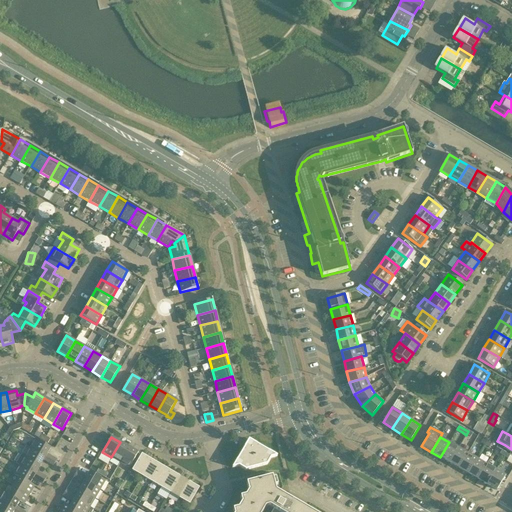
[(35,439),(30,448),(55,463),(57,460),(47,454),(50,448),(35,439)]
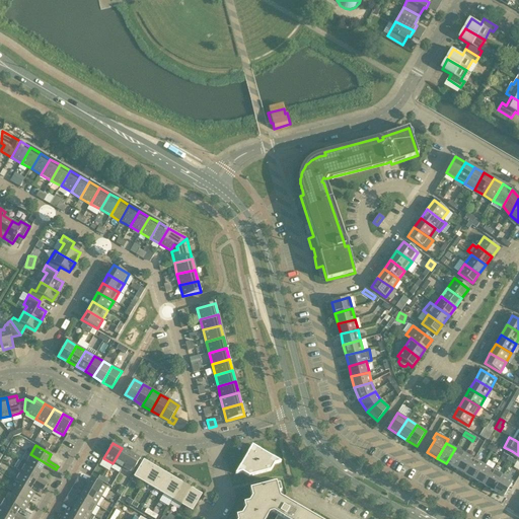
[(247,453),(240,466),(235,474),(241,472),(248,476),(270,471),(274,464),(280,462),(275,459),(263,452),(251,446),(249,450),(247,453)]
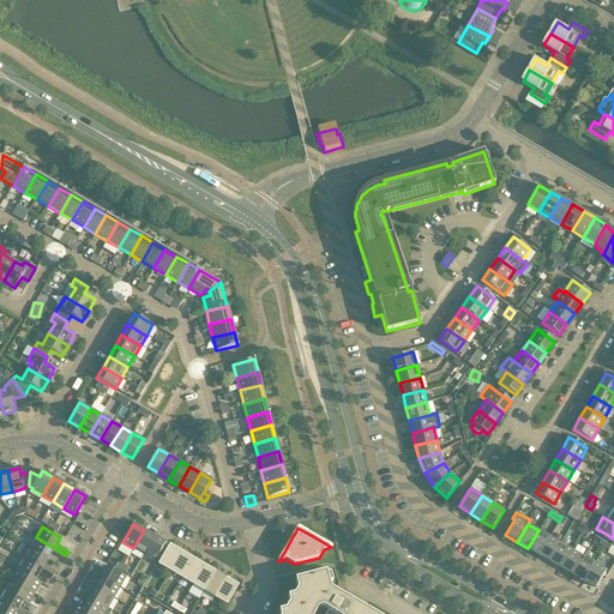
[(155,536),(144,530),(133,548),(144,555),(155,536)]
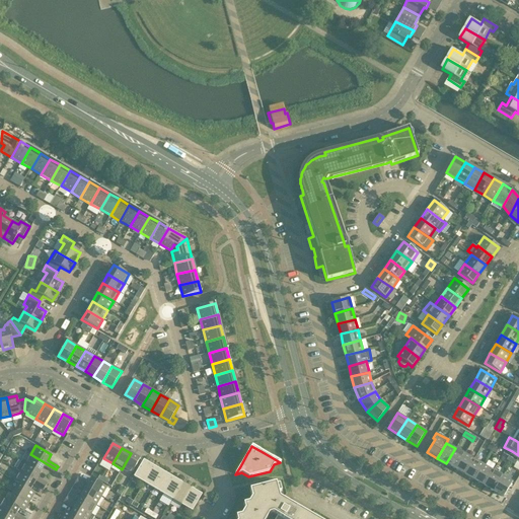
[(446,463),(456,469),(464,454),(455,448),(446,463)]
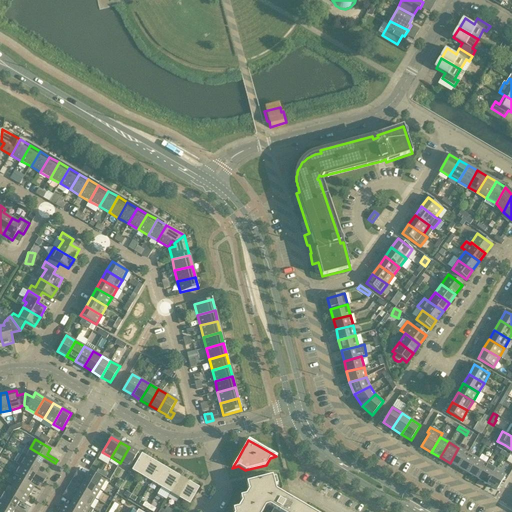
[(53,466),(55,463),(30,448),(26,446),(21,455),(40,466),(43,460),(53,466)]
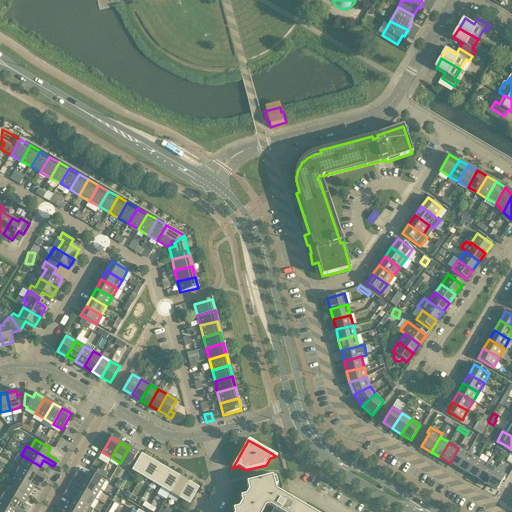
[(129,447),(120,463),(129,468),(138,453),(129,447)]
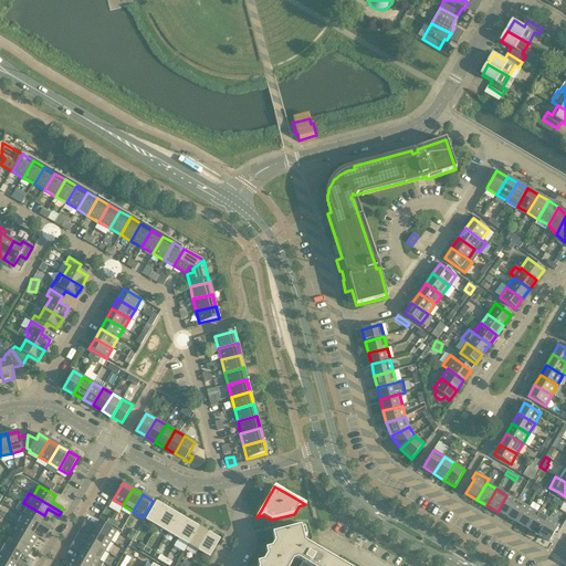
[(517,501),(506,495),(498,512),(507,517),(517,501)]
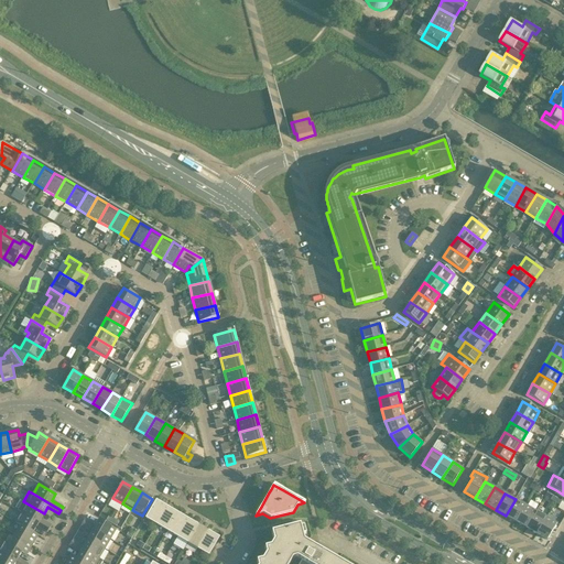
[(506,516),(516,522),(525,506),(516,499),(506,516)]
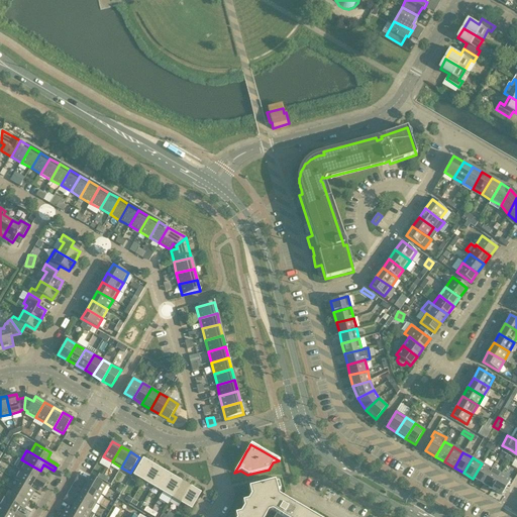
[(36,477),(40,471),(21,459),(16,469),(19,471),(45,485),(46,482),(36,477)]
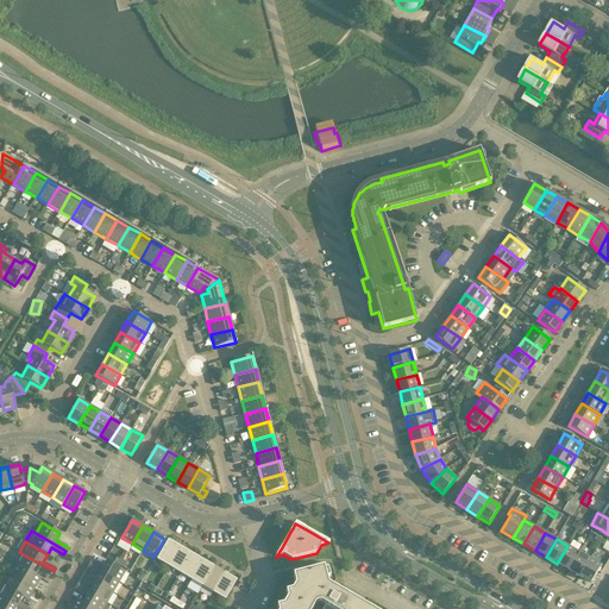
[(169,566),(180,548),(169,541),(157,559),(169,566)]
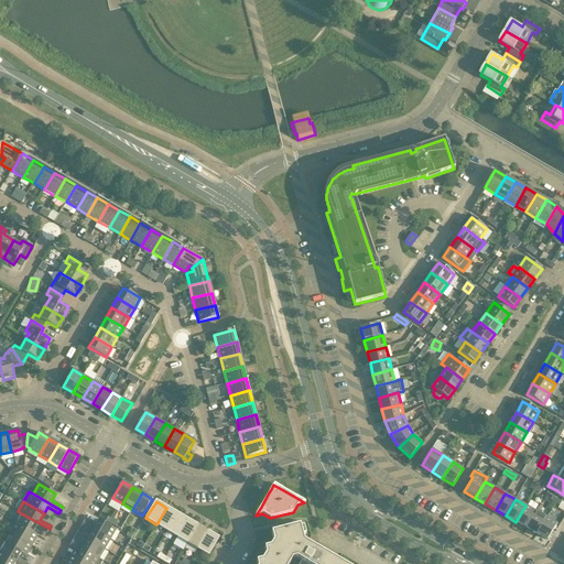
[(535,511),(525,506),(516,522),(525,528),(535,511)]
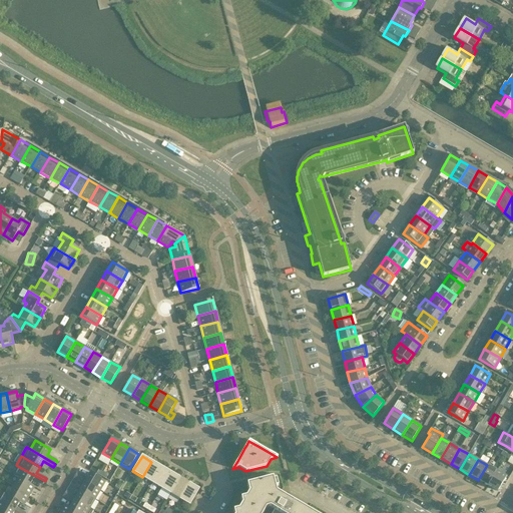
[(151,462),(142,477),(151,483),(161,467),(151,462)]
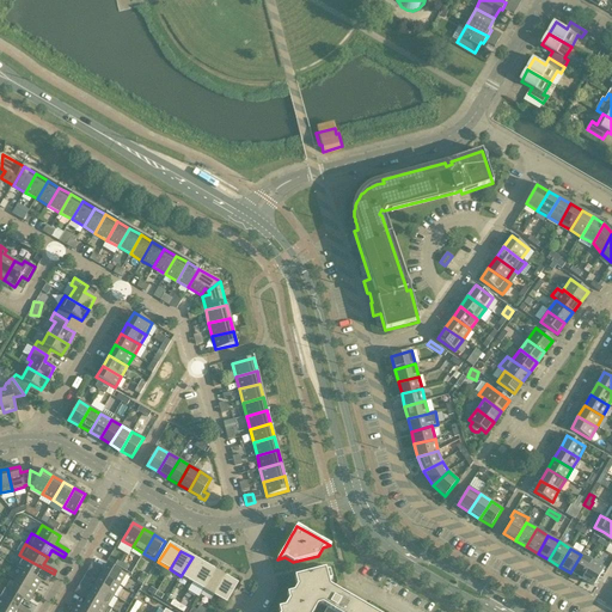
[(570,573),(582,580),(593,561),(581,555),(570,573)]
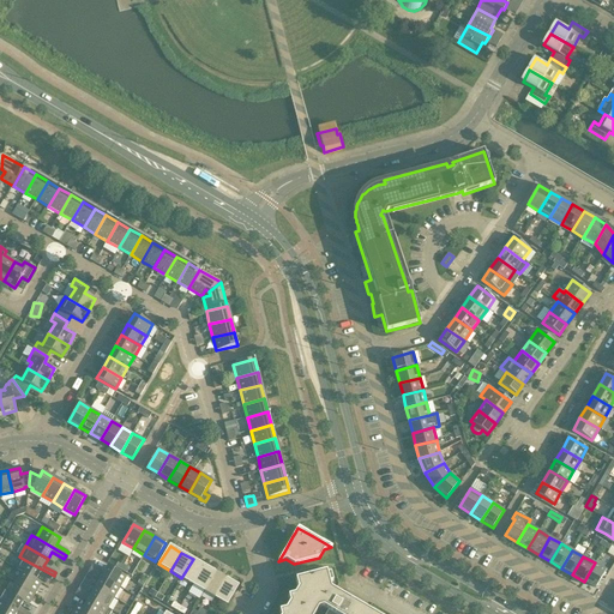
[(52,581),(54,576),(23,559),(17,570),(22,573),(23,572),(35,581),(36,579),(40,573),(52,581)]
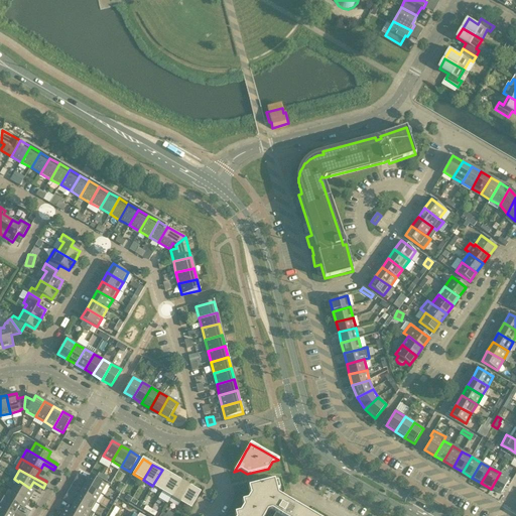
[(171,475),(162,470),(152,486),(162,491),(171,475)]
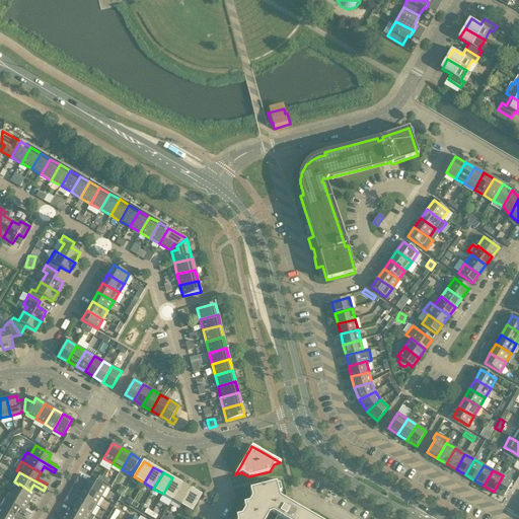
[(512,482),(503,475),(494,492),(503,497),(512,482)]
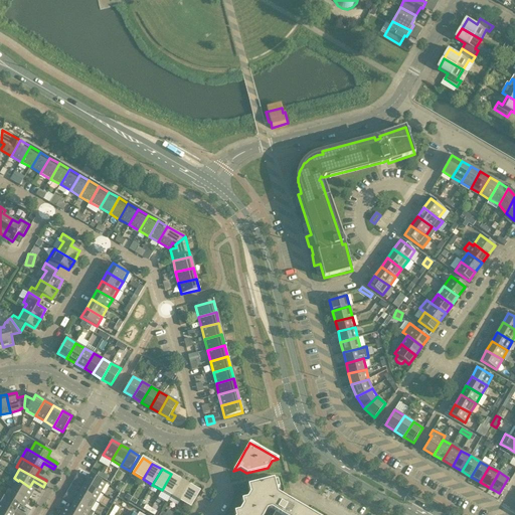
[(180,480),(171,474),(162,490),(171,496),(180,480)]
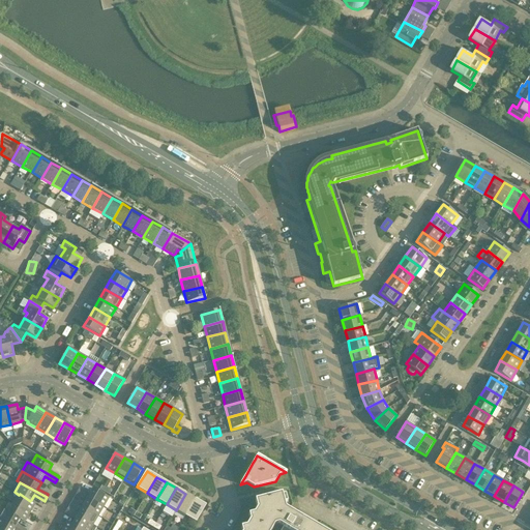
[(77,492),(104,507),(109,498),(93,489),(89,495),(79,489),(77,492)]
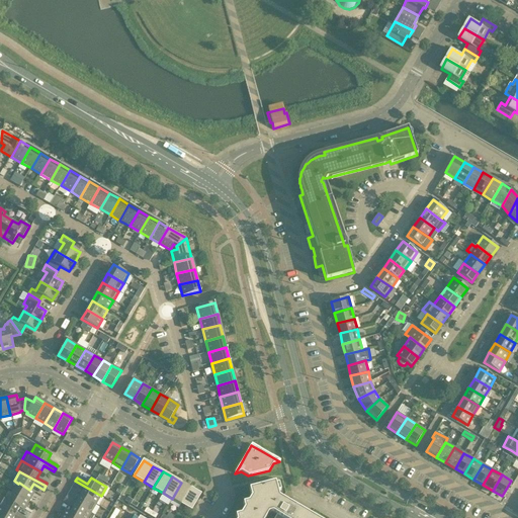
[(261,517),(269,506),(266,505),(268,502),(273,505),(271,508),(283,515),(282,517),(276,515),(274,517),(315,517),(303,511),(304,509),(303,509),(301,510),(291,504),(292,503),(291,502),(290,504),(279,497),(275,483),(273,483),(272,479),(250,484),(251,489),(249,489),(251,496),(251,497),(248,502),(243,503),(244,509),(241,514),(236,516),(236,517),(261,517)]
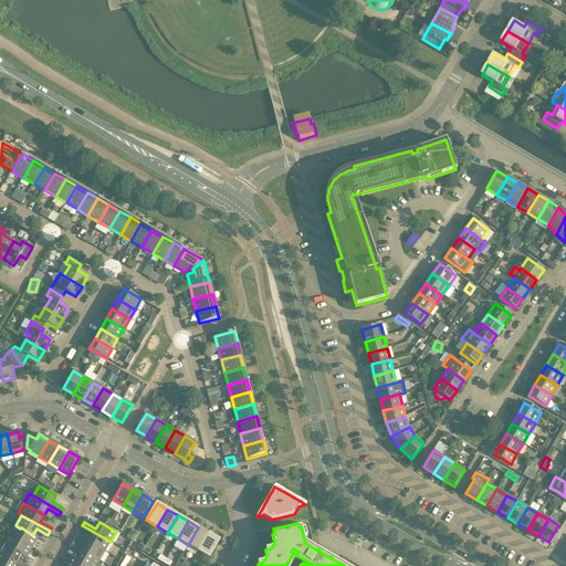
[(105,552),(111,542),(82,525),(81,528),(92,535),(87,542),(105,552)]
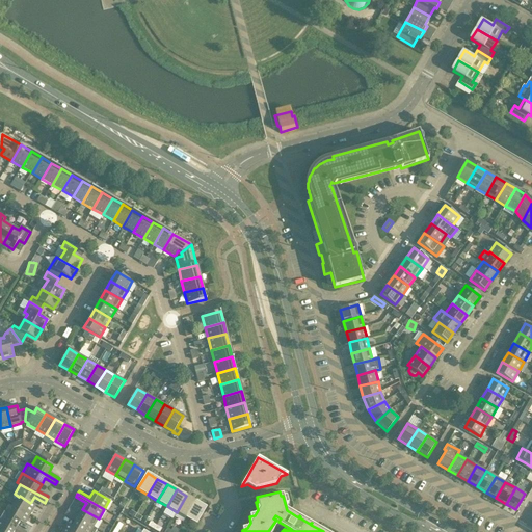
[(14,505),(30,514),(35,505),(31,502),(30,503),(20,496),(19,497),(14,505)]
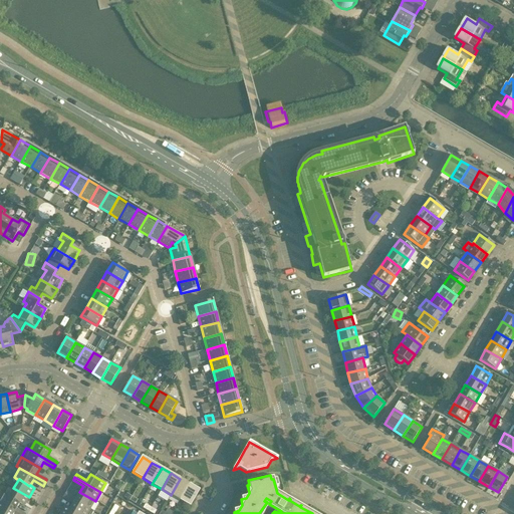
[(189,484),(180,479),(171,495),(180,500),(189,484)]
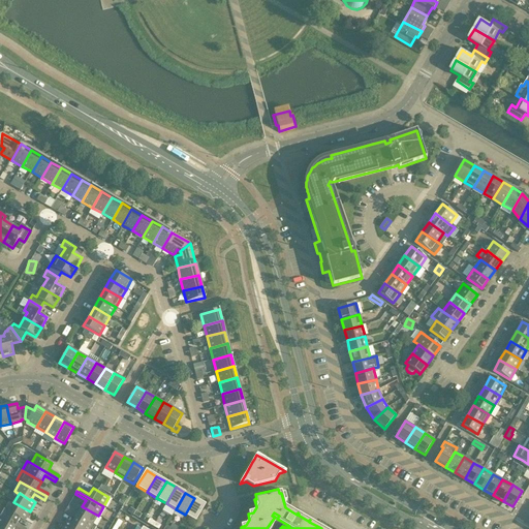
[(205,504),(194,498),(185,515),(195,521),(205,504)]
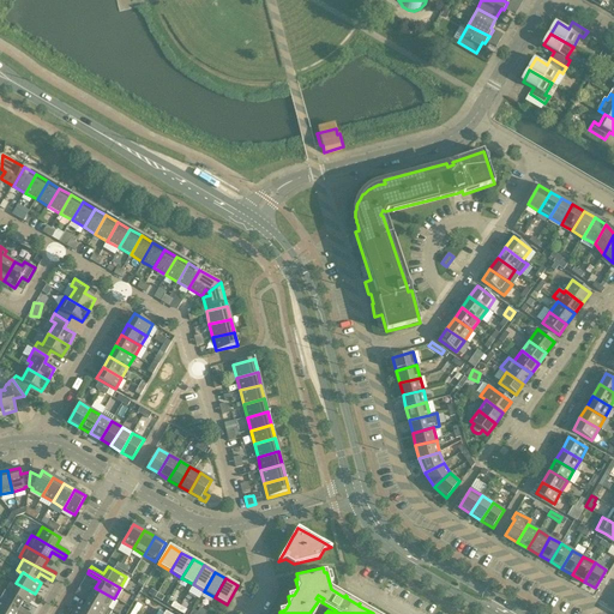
[(29,605),(35,594),(16,583),(11,594),(10,594),(23,601),(29,605)]
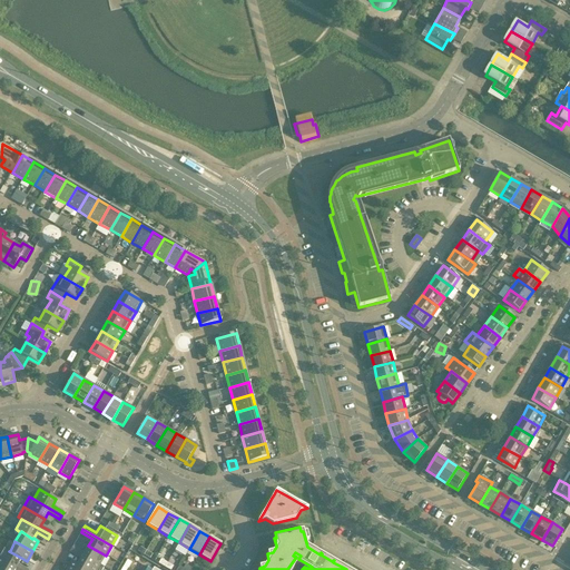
[(0,558),(19,569),(27,569),(18,564),(21,558),(9,551),(10,551),(0,544),(0,558)]
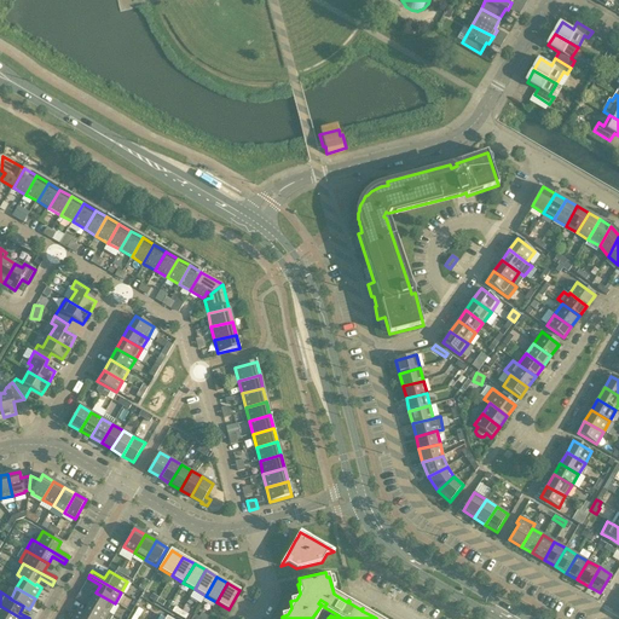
[(77,596),(108,614),(115,603),(96,593),(92,599),(80,593),(77,596)]
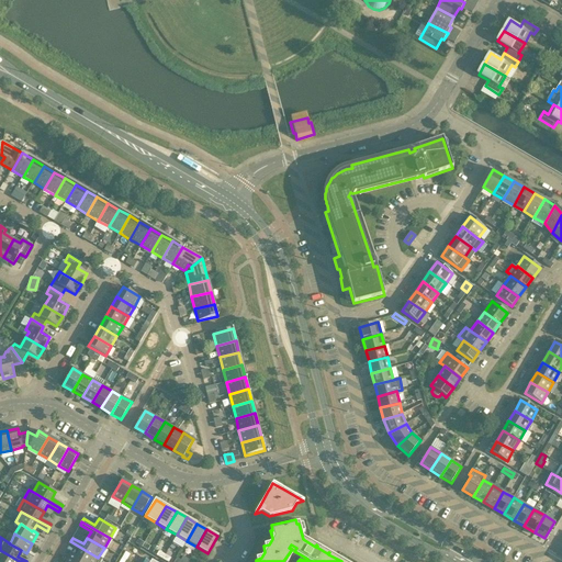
[(100,561),(102,560),(98,558),(70,541),(68,544),(79,550),(76,557),(83,561),(100,561)]
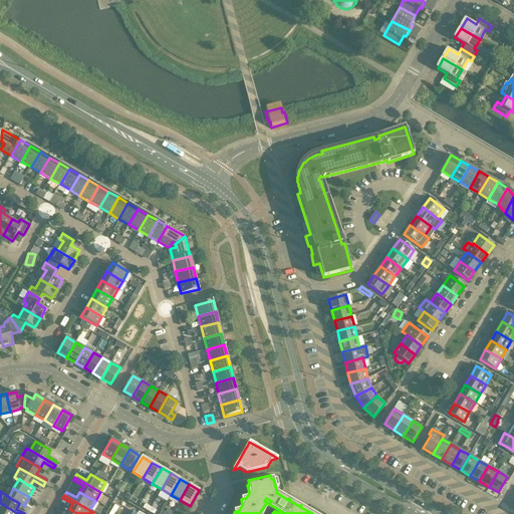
[(17,513),(0,503),(0,513),(17,513)]
